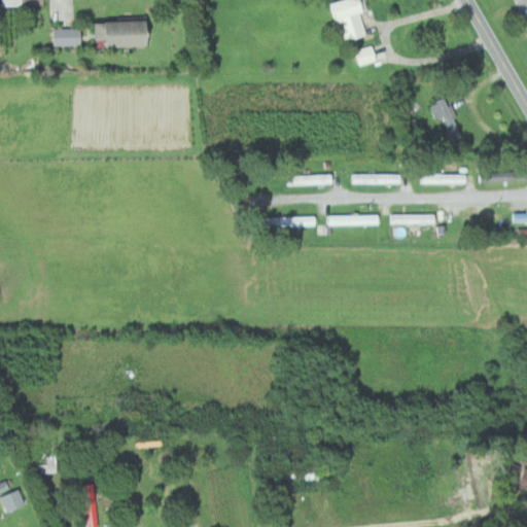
[(343,41),(358,37),(353,15),(363,12),(360,0),(340,0),(332,2),(343,41)]
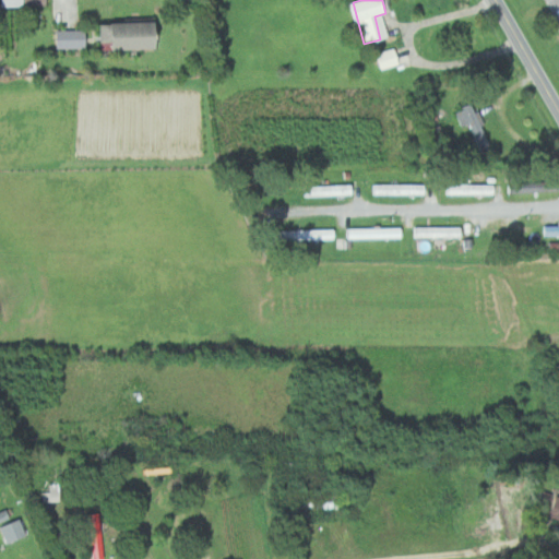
[(105,23),(105,50),(163,49),(162,22),(105,23)]
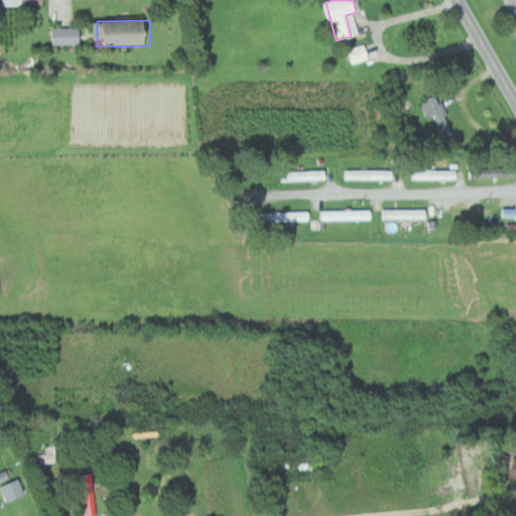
[(55,45),(83,44),(82,27),(54,27),(55,45)]
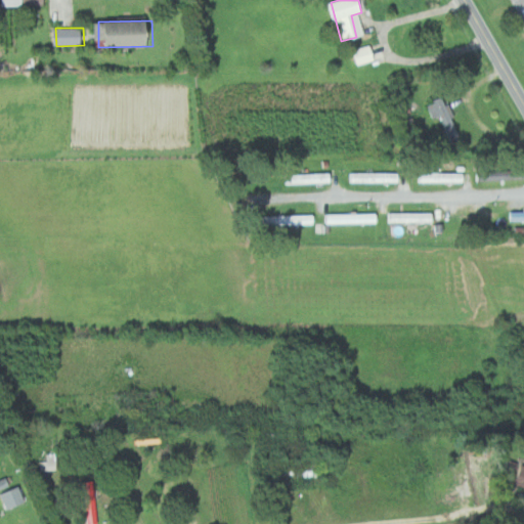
[(377,59),(374,47),(358,51),(361,63),(377,59)]
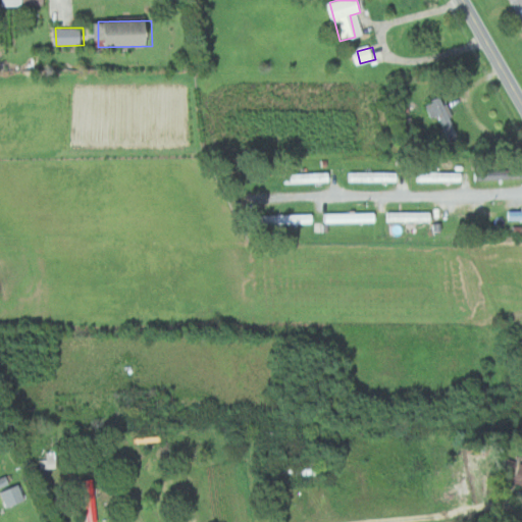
[(431,118),(435,117),(449,143),(460,137),(439,96),(423,104),(431,118)]
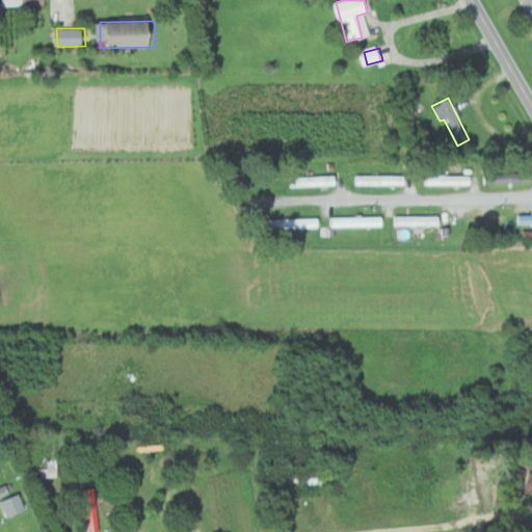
[(531,182),(531,171),(484,173),(485,183),(531,182)]
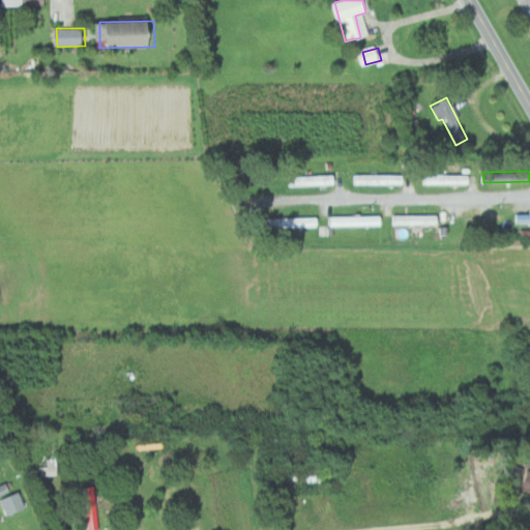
[(333,175),(287,175),(287,184),(333,184),(333,175)]
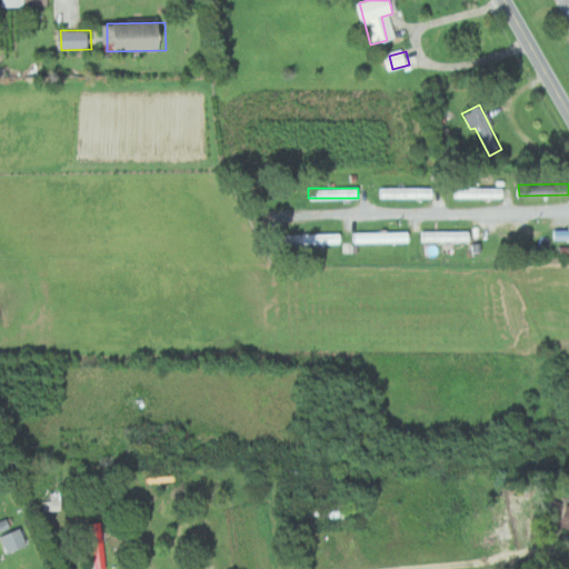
[(431,188),(377,188),(377,198),(431,198),(431,188)]
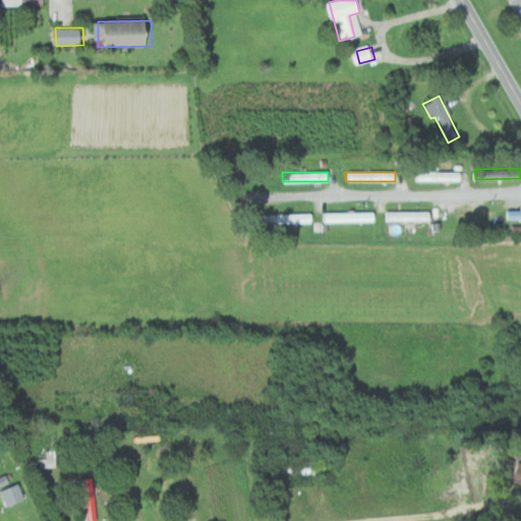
[(414,181),(459,181),(459,172),(414,172),(414,181)]
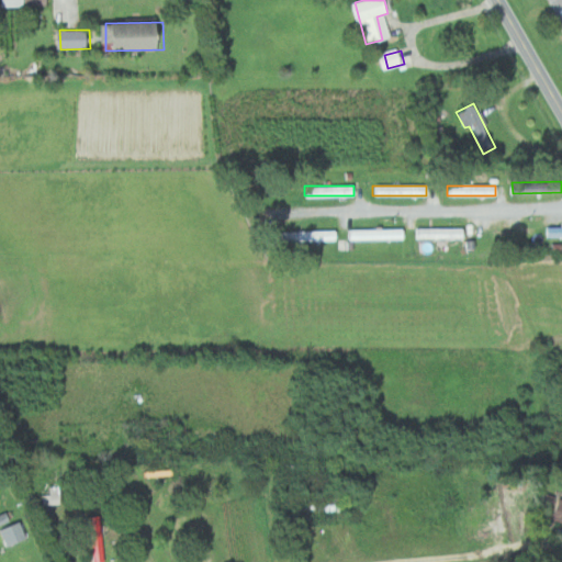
[(547,236),(561,235),(561,225),(547,226),(547,236)]
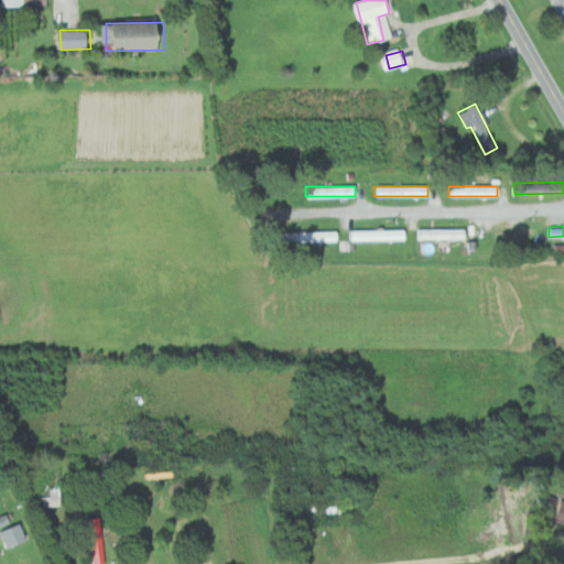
[(464,228),(416,228),(416,239),(464,239),(464,228)]
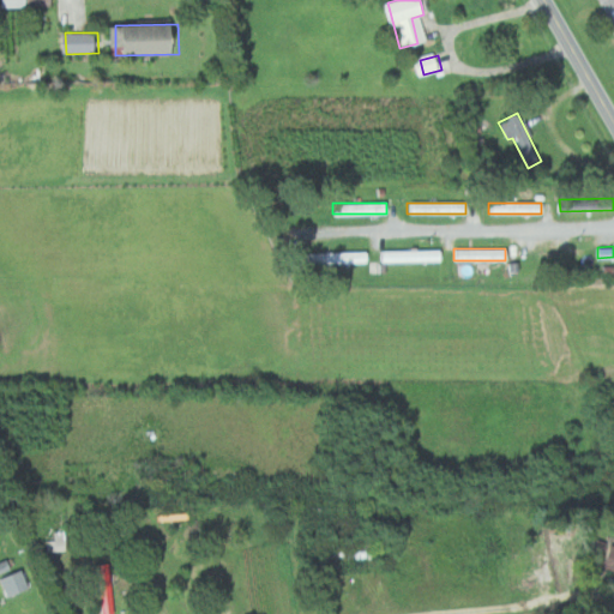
[(439,251),(380,251),(380,260),(439,260),(439,251)]
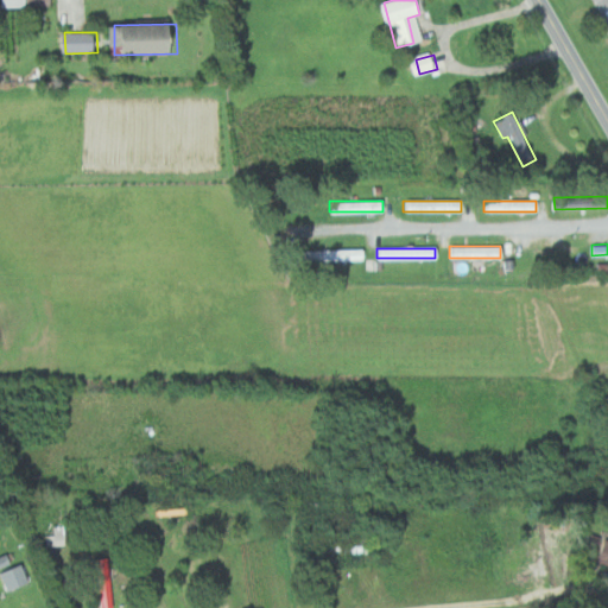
[(304,249),(304,260),(362,260),(362,249),(304,249)]
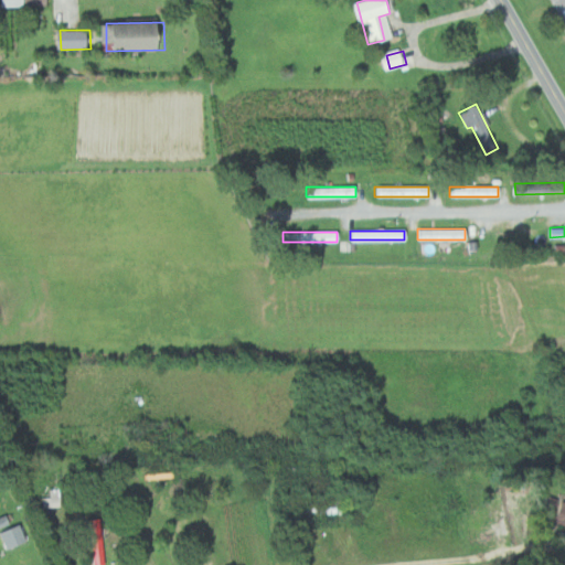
[(96,564),(108,564),(102,516),(89,519),(95,564),(96,564)]
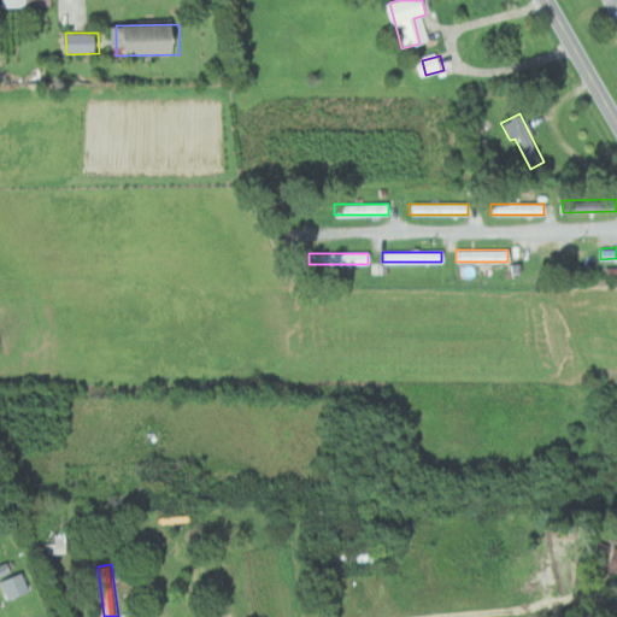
[(31,591),(25,571),(4,580),(10,599),(31,591)]
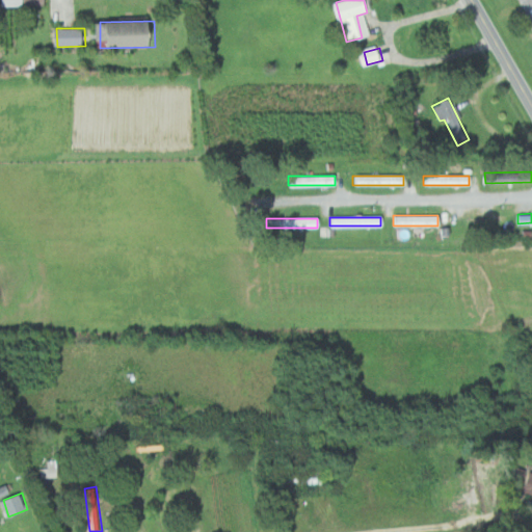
All buildings are outlined.
